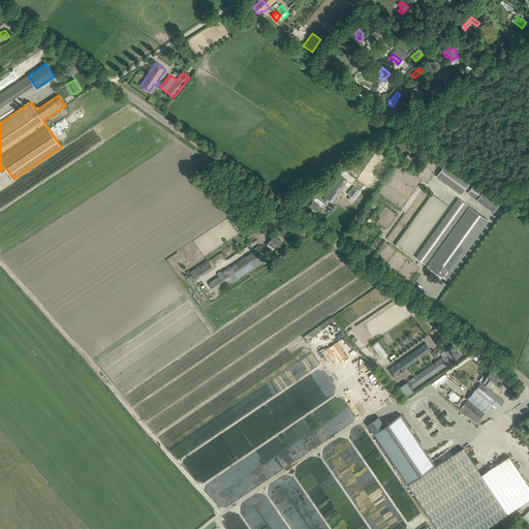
[(405,157),(413,163),(418,156),(415,153),(412,157),(408,154),(405,157)]
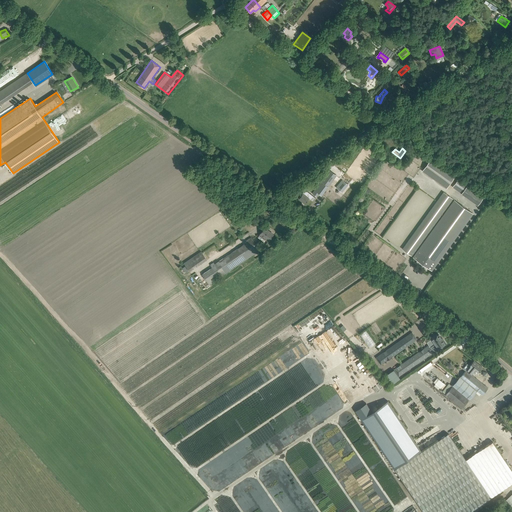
[(455,176),(431,159),(422,171),(446,188),(455,176)]
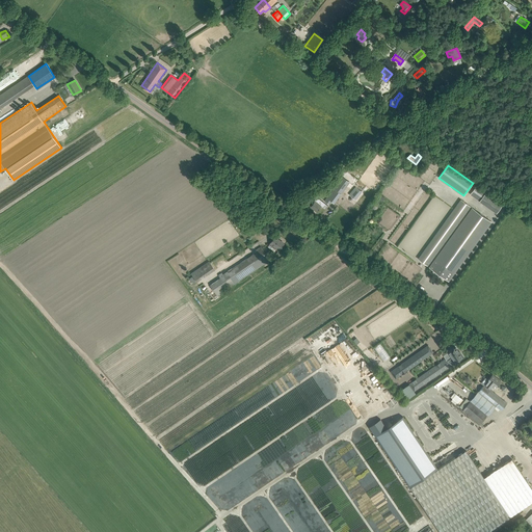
[(325,201),(329,204),(331,201),(334,203),(349,183),(343,178),(325,201)]
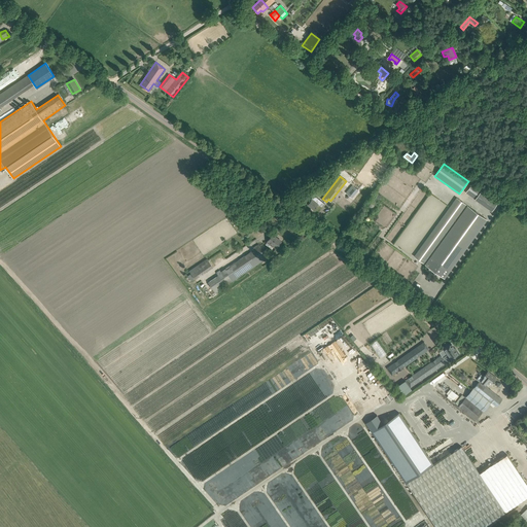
[(346,192),(352,198),(358,189),(352,184),(346,192)]
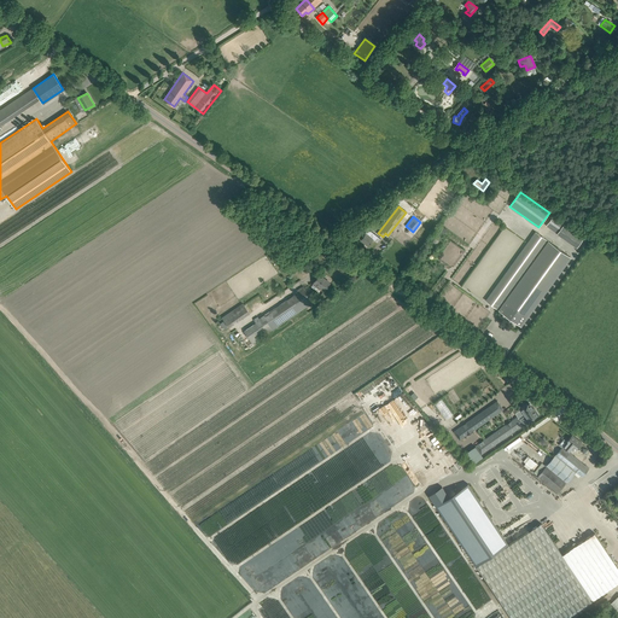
[(563,237),(569,227),(553,216),(547,226),(563,237)]
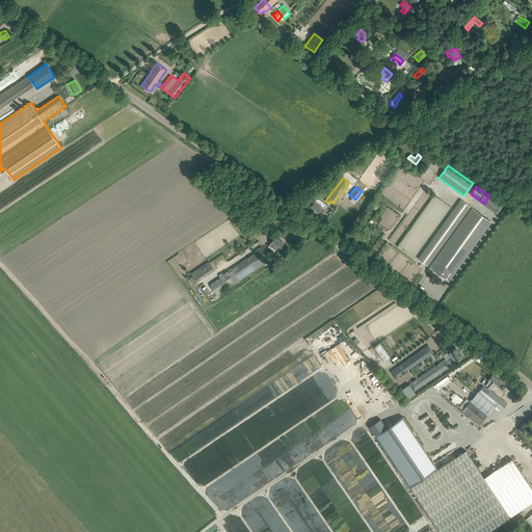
[(461,200),(418,259),(427,265),(428,264),(431,266),(430,267),(448,281),(490,221),(461,200)]
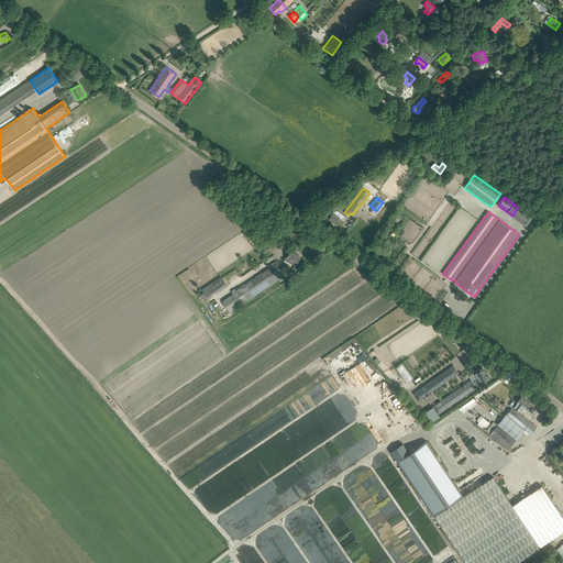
[(340,212),(338,216),(333,212),(329,218),(335,223),(343,214),(340,212)]
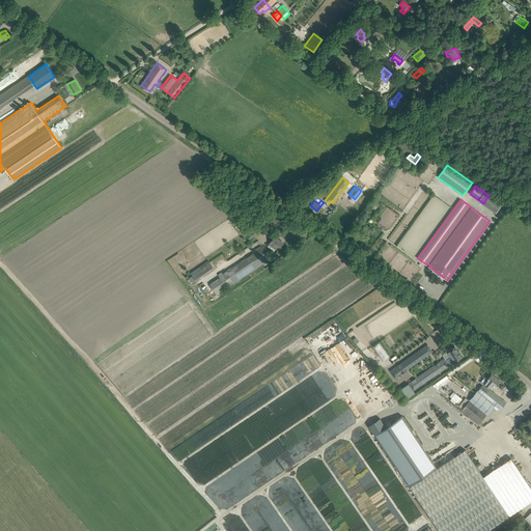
[(274,236),(268,246),(274,251),(276,247),(279,249),(283,243),(274,236)]
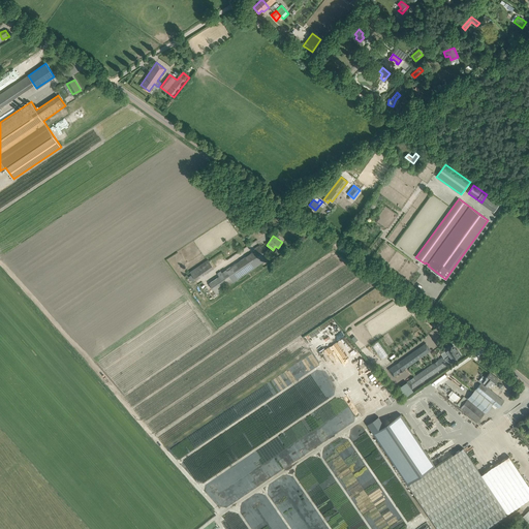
[(209,283),(216,294),(266,260),(266,261),(269,258),(259,245),(254,248),(255,250),(222,273),(221,272),(217,274),(219,277),(209,283)]
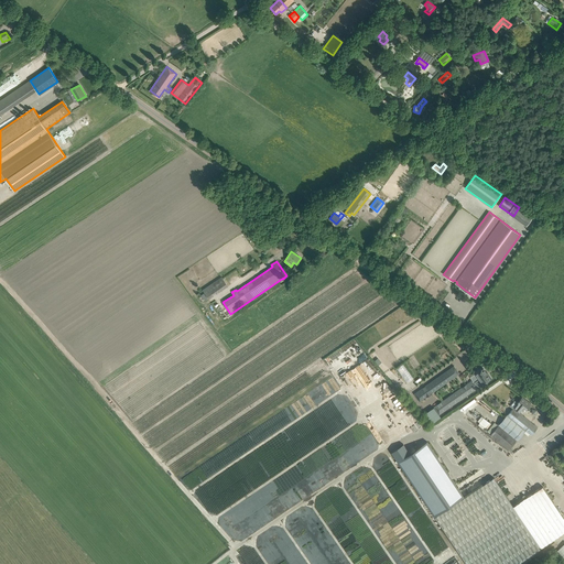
[(203,290),(208,299),(227,285),(221,277),(203,290)]
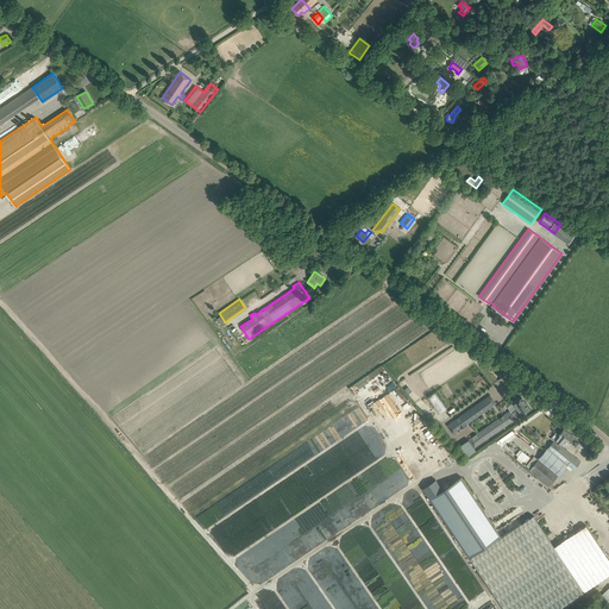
[(395,403),(403,397),(396,388),(388,394),(395,403)]
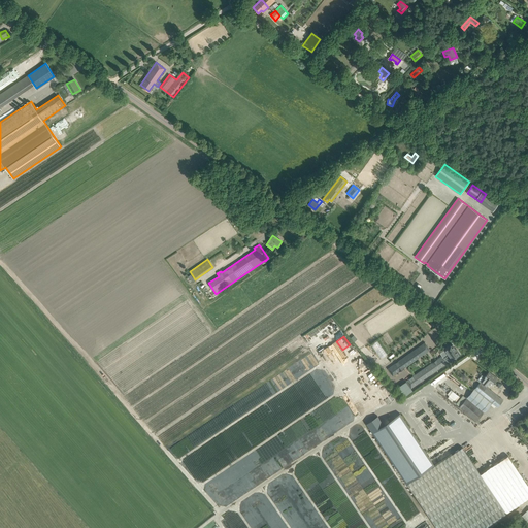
[(373,349),(380,358),(387,353),(378,340),(373,343),(376,347),(373,349)]
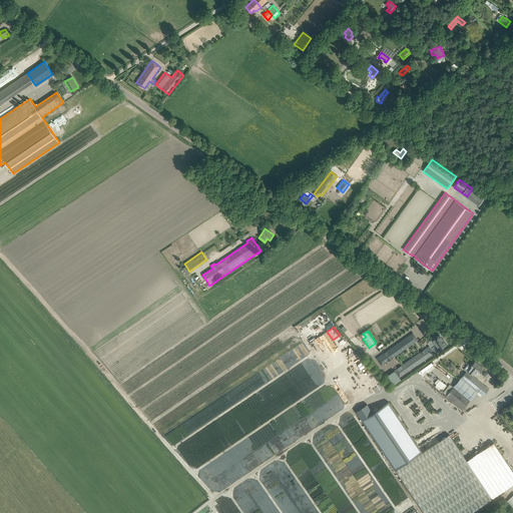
[(432,340),(427,344),(429,346),(430,347),(434,353),(439,350),(447,344),(443,339),(442,340),(439,335),(432,340)]
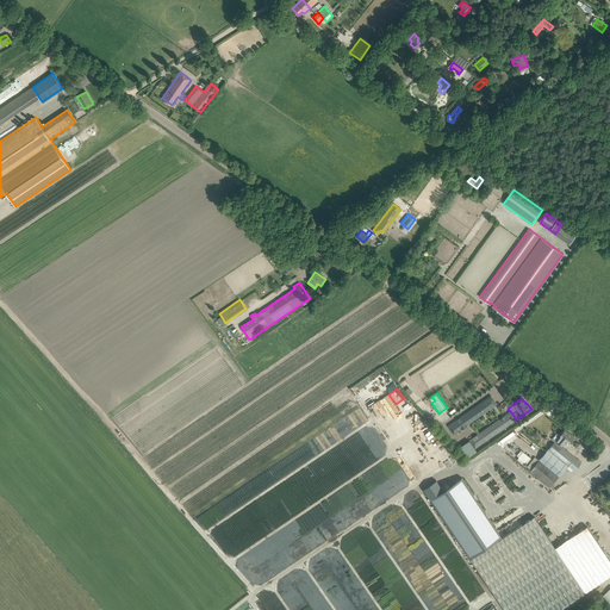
[(454,434),(487,410),(481,402),(448,425),(454,434)]
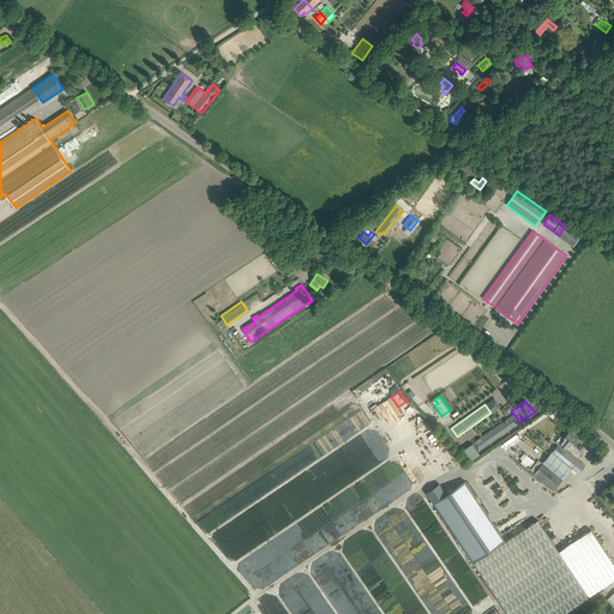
[(477,451),(486,445),(519,422),(515,415),(513,414),(480,438),(476,440),(473,443),(477,451)]
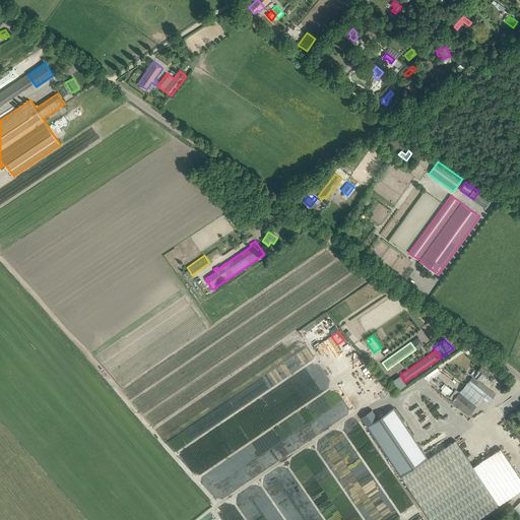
[(481,380),(483,380),(490,373),(481,366),(477,372),(474,369),(470,375),(473,377),(478,381),(479,379),(481,380)]
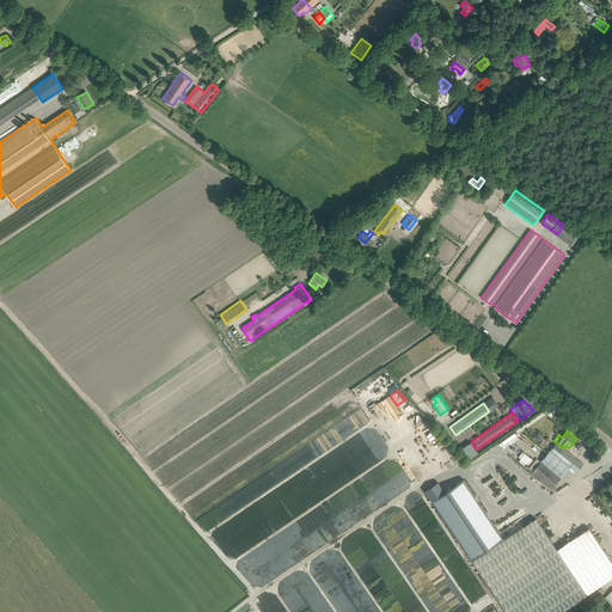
[(561,478),(570,467),(576,472),(583,464),(563,448),(557,444),(551,451),(550,451),(532,473),(552,489),(554,487),(561,478)]
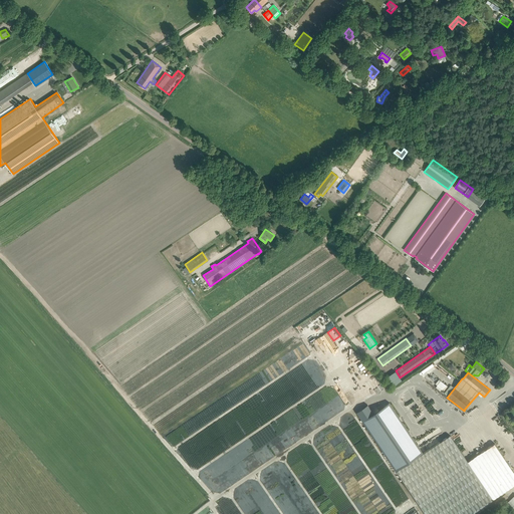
[(436,383),(443,391),(447,386),(440,378),(436,383)]
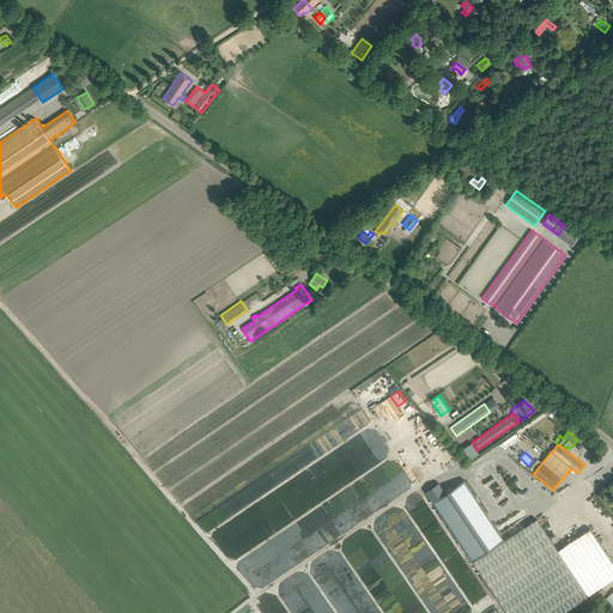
[(444,493),(432,502),(473,562),(504,540),(463,480),(444,493)]
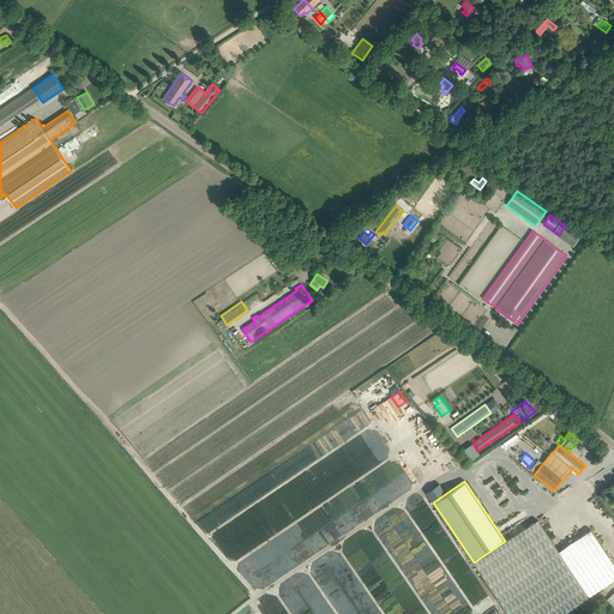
[(613,564),(590,529),(559,551),(537,519),(505,541),(474,563),(507,613),(561,613),(613,578),(613,564)]
